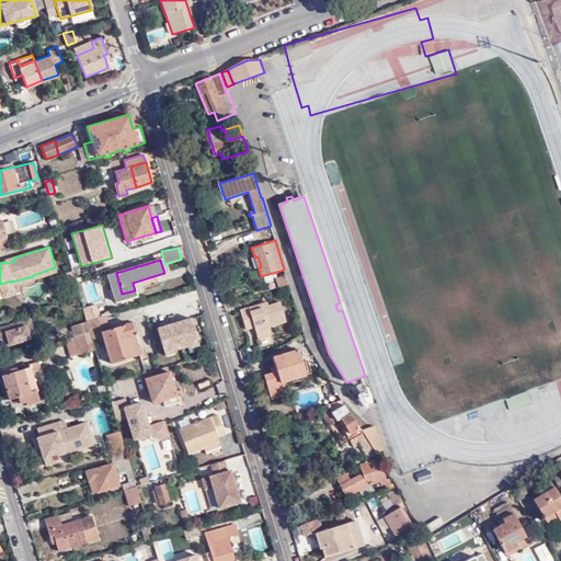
[(57,272),(55,267),(33,275),(33,276),(12,282),(13,285),(57,272)]
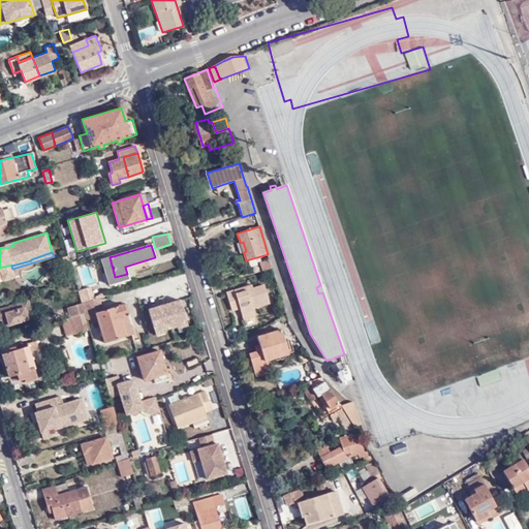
[(115,277),(110,257),(102,259),(110,284),(129,279),(127,274),(115,277)]
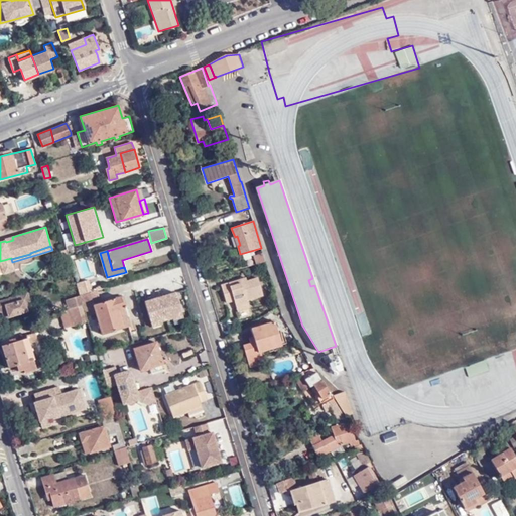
[(254,255),(257,264),(265,262),(263,253),(254,255)]
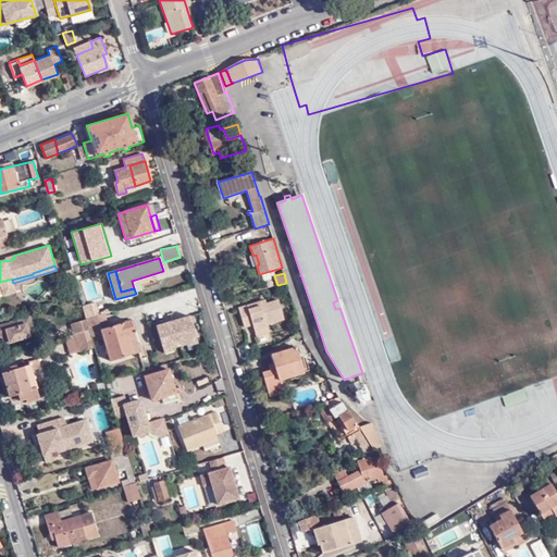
[(13,283),(12,280),(12,279),(0,282),(4,295),(16,292),(13,283)]
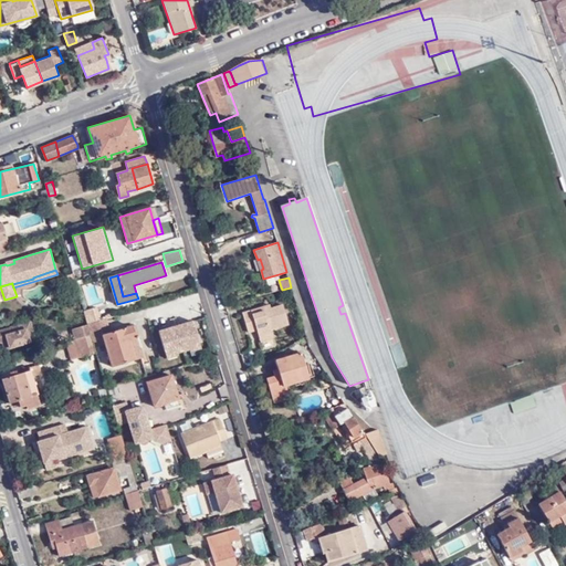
[(260,337),(272,334),(273,334),(272,329),(290,324),(283,305),(271,308),(264,311),(263,306),(243,313),(249,333),(258,331),(260,337)]
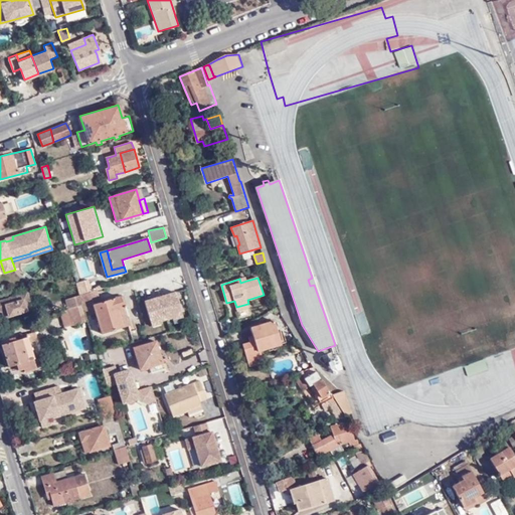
[(76,283),(79,295),(92,292),(88,280),(76,283)]
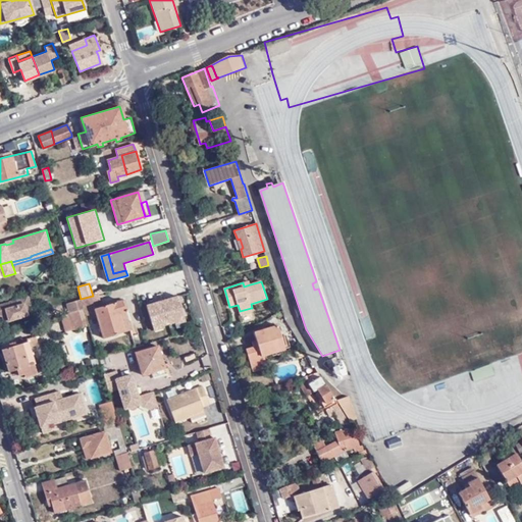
[(81,299),(84,309),(86,315),(96,313),(103,337),(123,331),(117,313),(122,311),(119,301),(102,306),(99,294),(93,296),(81,299)]
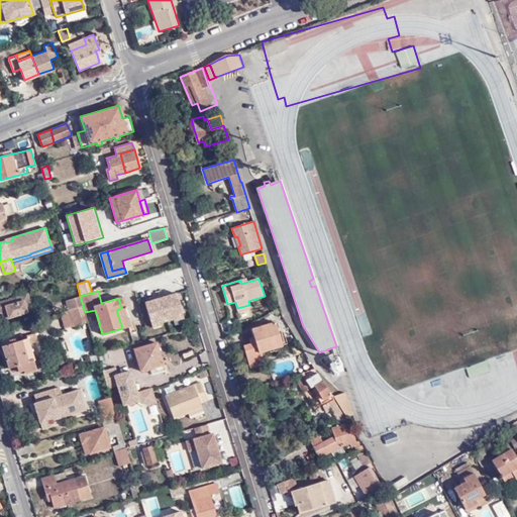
[(187,319),(179,291),(144,301),(153,330),(163,327),(162,323),(174,320),(175,323),(187,319)]
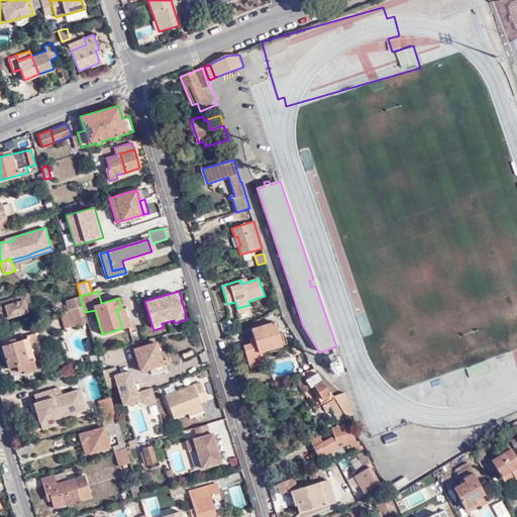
[(6,311),(8,318),(32,311),(27,293),(0,301),(0,312),(2,312),(6,311)]
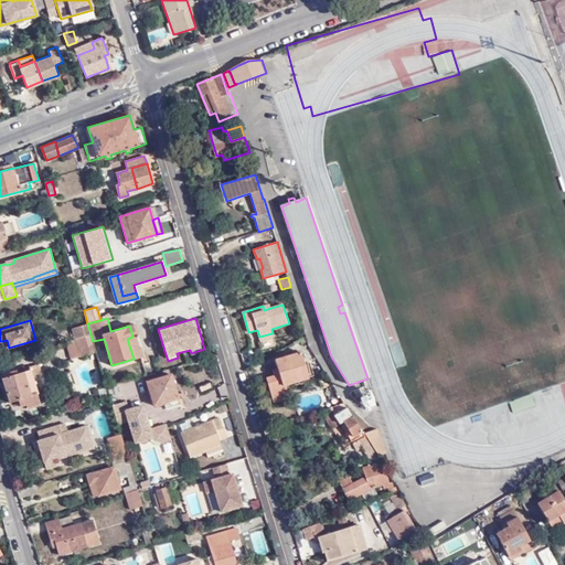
[(72,329),(75,339),(91,334),(87,323),(72,329)]
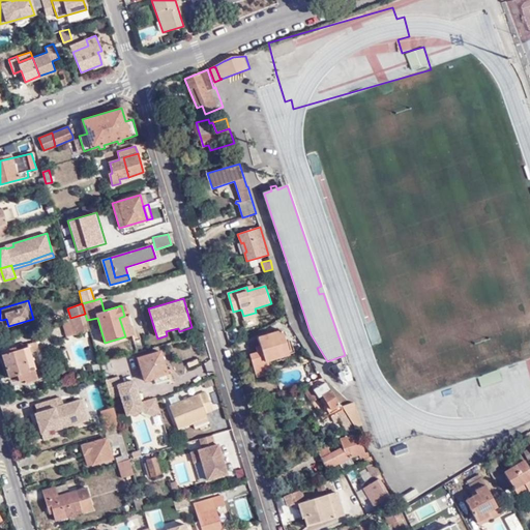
[(76,334),(90,330),(87,320),(85,314),(70,318),(76,333),(76,334)]
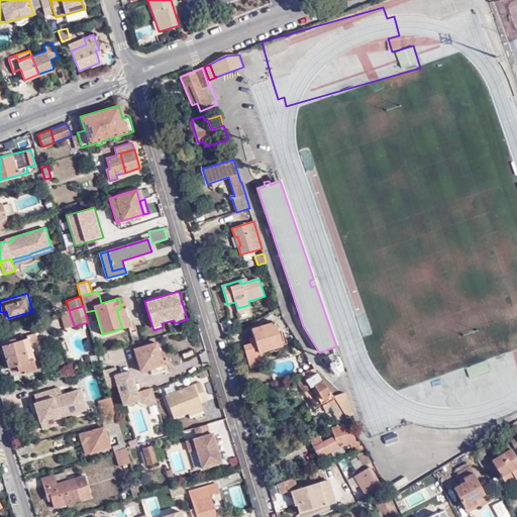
[(124,307),(121,308),(116,310),(122,328),(130,326),(124,307)]
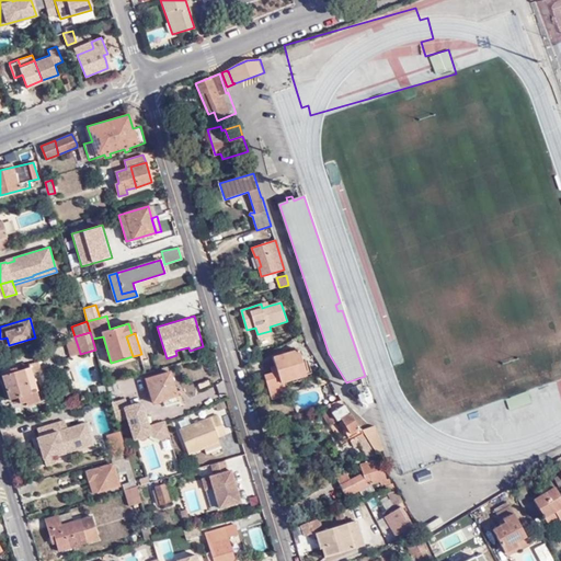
[(80,353),(75,336),(64,340),(69,356),(80,353)]
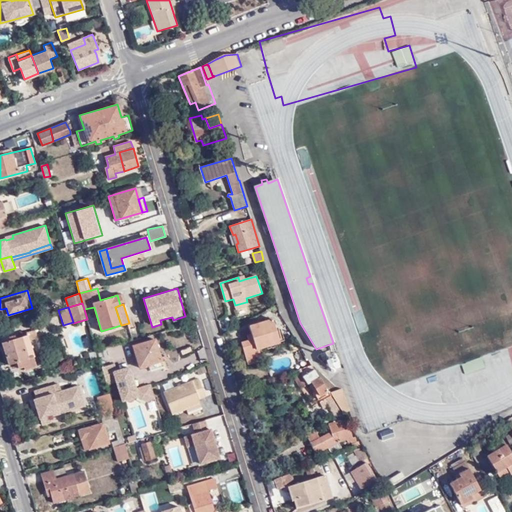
[(248,341),(242,342),(246,357),(260,353),(259,349),(279,342),(272,319),(249,326),(251,334),(252,340),(248,341)]
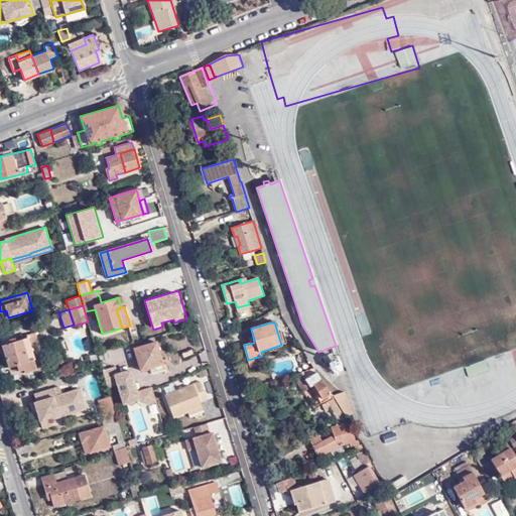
[(30,363),(17,366),(18,371),(24,370),(25,373),(36,369),(33,358),(34,357),(30,343),(38,341),(35,333),(26,335),(27,339),(24,340),(30,363)]
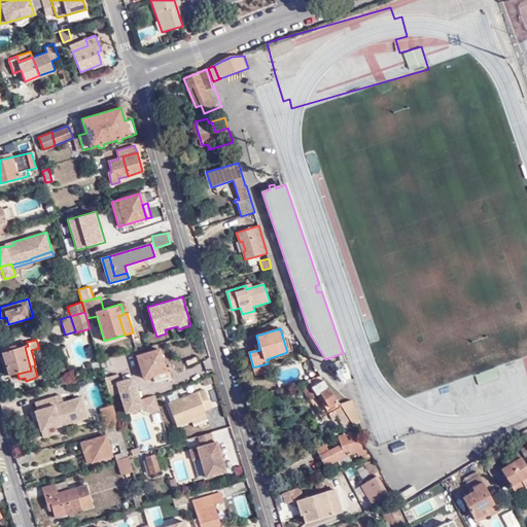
[(18,373),(18,374),(31,371),(25,347),(2,353),(9,375),(18,373)]
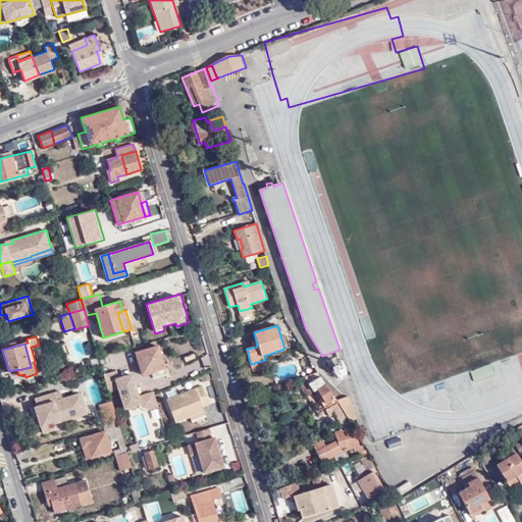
[(159,346),(157,347),(163,369),(165,368),(169,367),(168,363),(164,364),(159,346)]
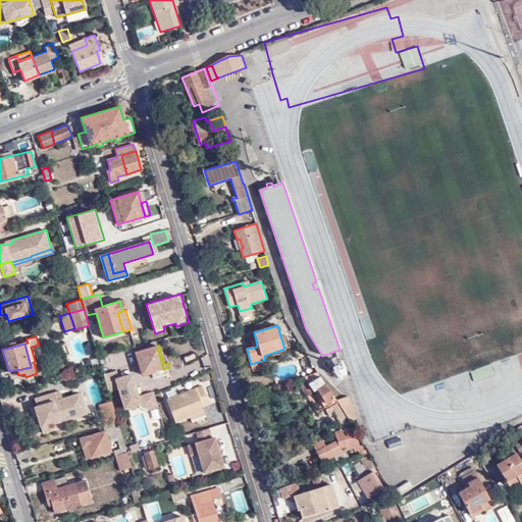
[(163,369),(157,347),(135,353),(142,375),(151,372),(163,369)]
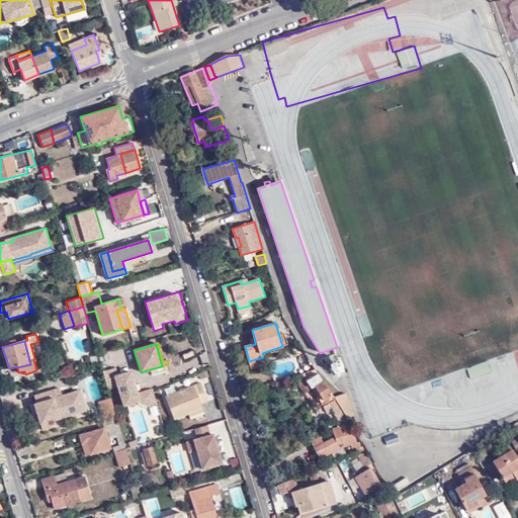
[(334,353),(323,357),(331,376),(341,372),(334,353)]
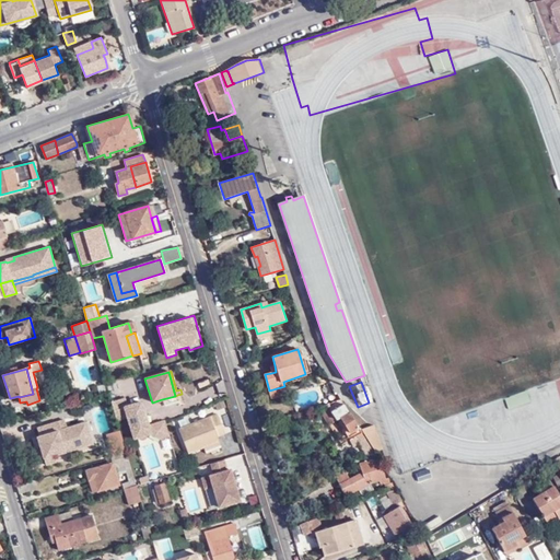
[(286,389),(269,394),(270,399),(287,395),(286,389)]
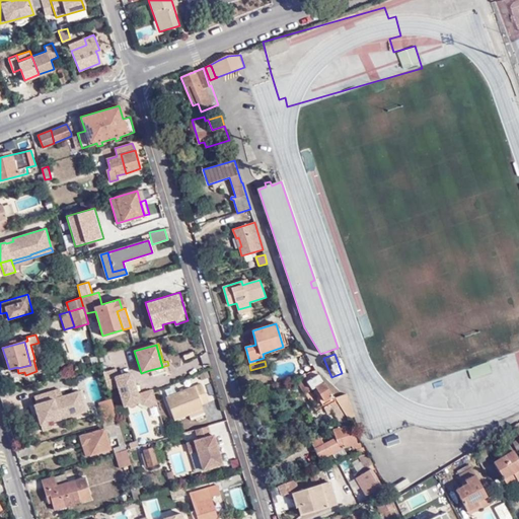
[(162,367),(150,370),(152,375),(166,371),(164,366),(162,367)]
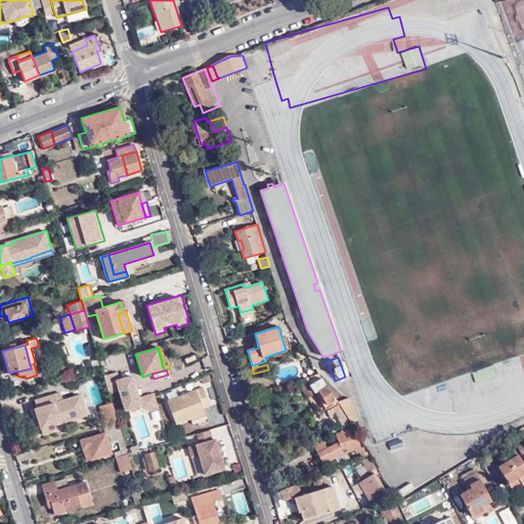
[(104,377),(108,394),(119,391),(125,410),(128,410),(141,406),(149,410),(149,411),(159,408),(155,395),(155,394),(138,399),(132,377),(120,381),(117,373),(104,377)]
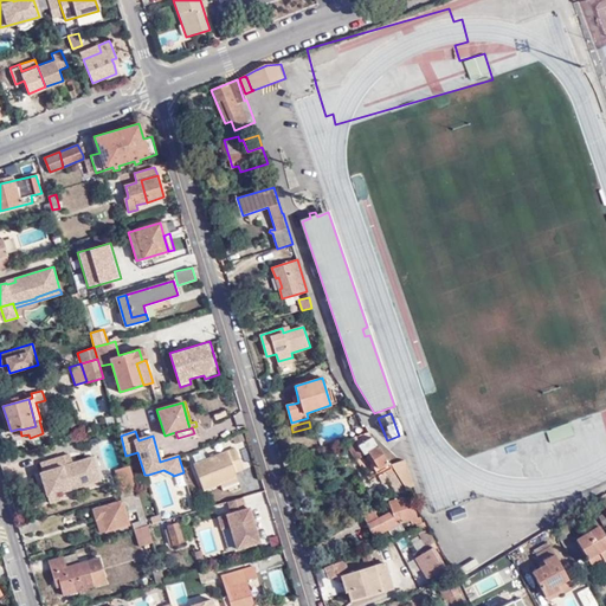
[(369,432),(343,440),(356,459),(365,455),(368,452),(379,469),(388,463),(369,432)]
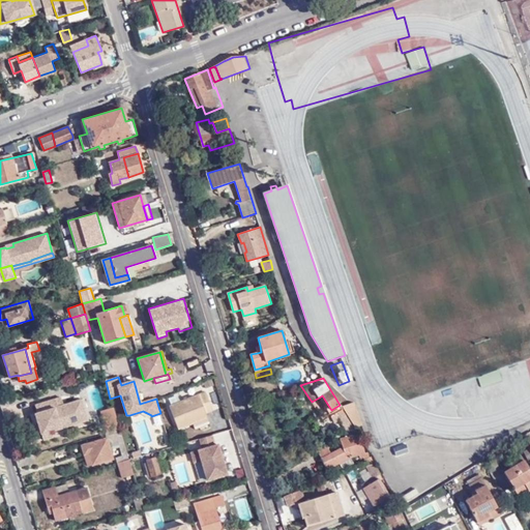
[(178,429),(193,423),(208,417),(206,413),(213,410),(207,391),(169,406),(178,429)]
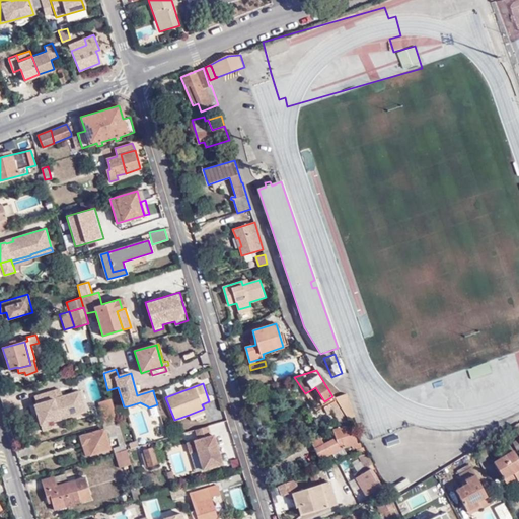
[(315,387),(312,389),(322,405),(325,403),(324,401),(315,387)]
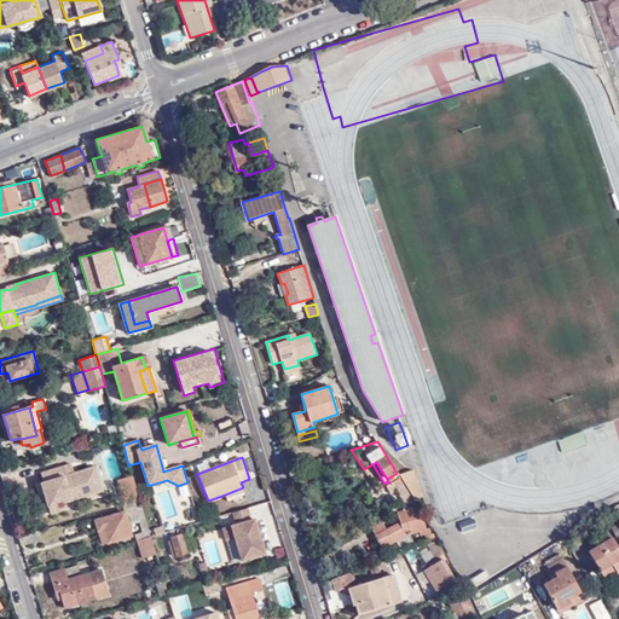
[(97,466),(74,473),(70,463),(41,473),(45,482),(41,482),(50,508),(105,490),(97,466)]
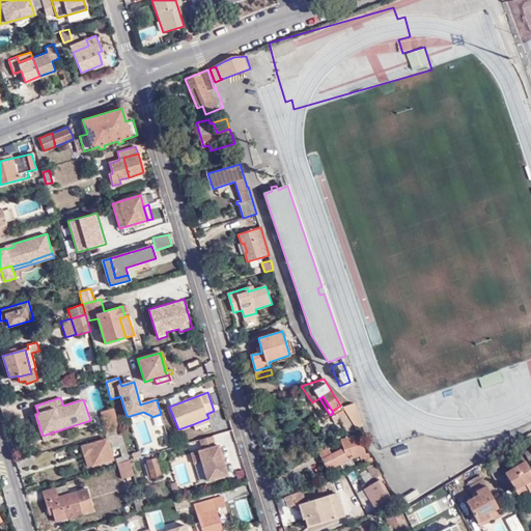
[(361,424),(354,401),(342,404),(355,426),(361,424)]
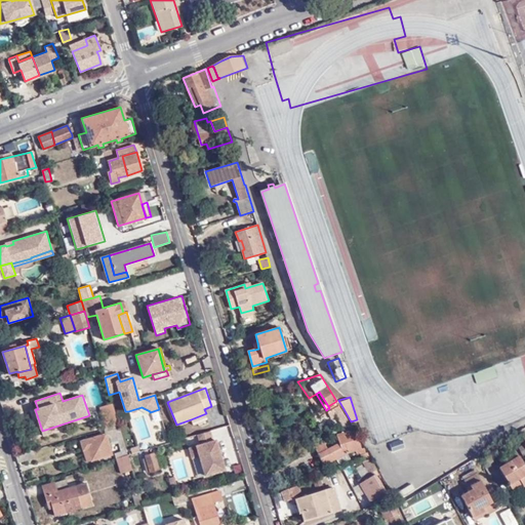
[(108,428),(119,425),(112,404),(102,408),(108,428)]
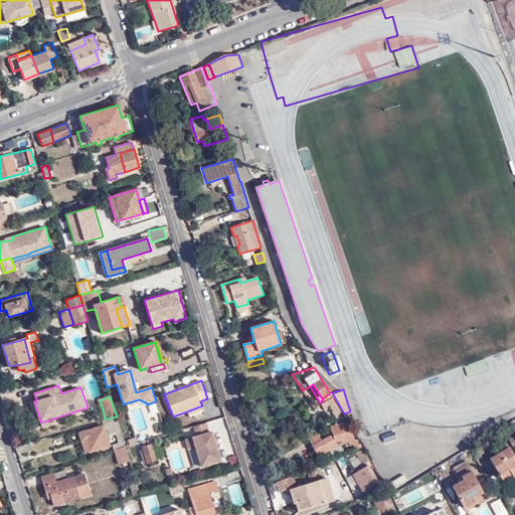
[(322,404),(323,406),(334,400),(333,398),(322,404)]
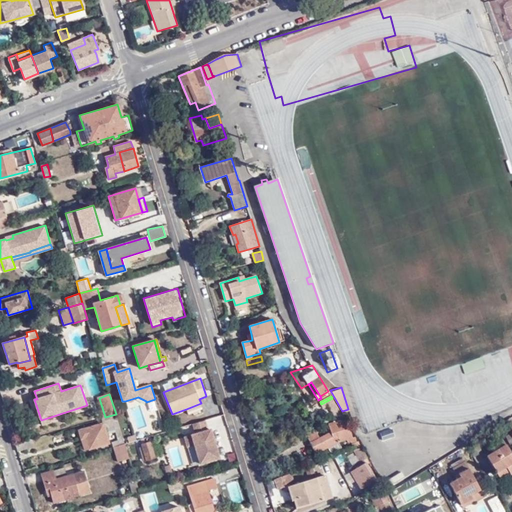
[(332,398),(321,404),(324,408),(329,406),(335,416),(341,414),(332,398)]
